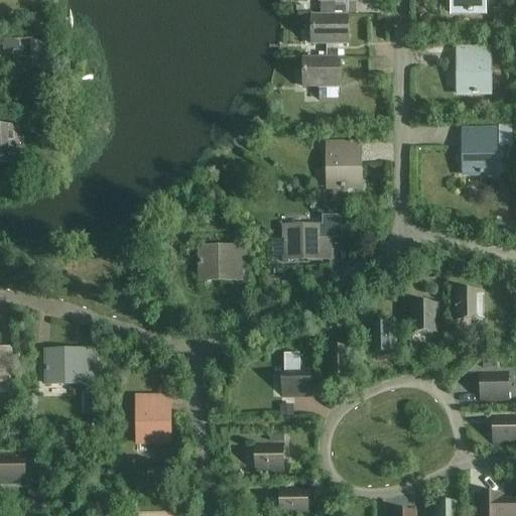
[(450,0),(450,15),(484,14),(483,0),(450,0)]
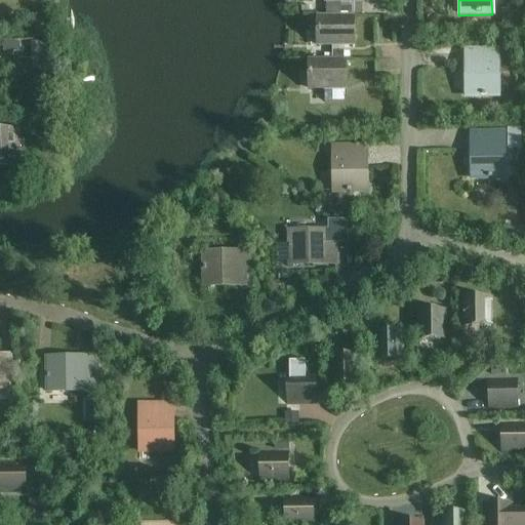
[(317,45),(352,45),(353,17),(317,17),(317,45)]
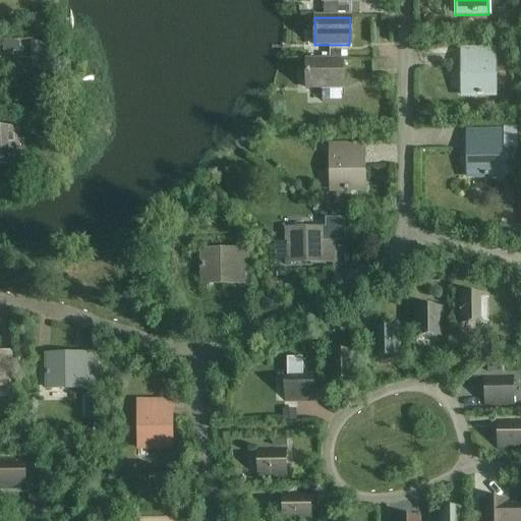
[(19,45),(3,44),(2,52),(19,53),(19,45)]
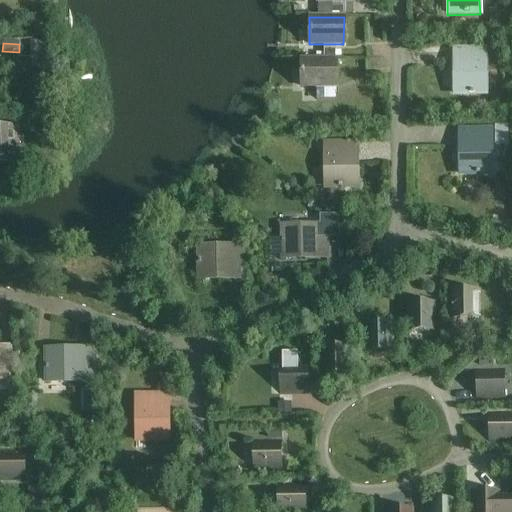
[(57,50),(57,44),(47,43),(35,44),(35,55),(47,55),(47,50),(57,50)]
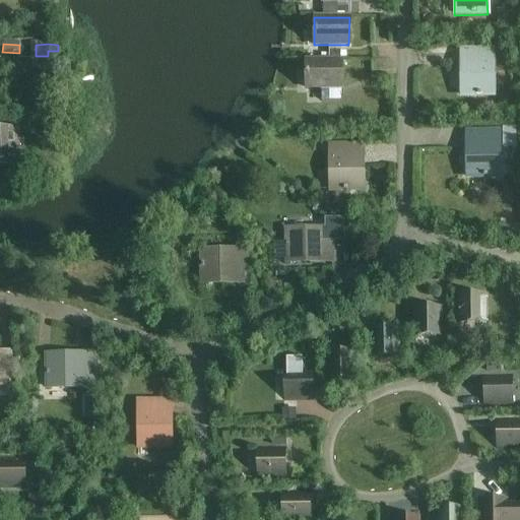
[(511,49),(500,49),(500,46),(481,46),(481,51),(460,51),(460,95),(493,95),(493,56),(498,56),(498,60),(511,60),(511,49)]
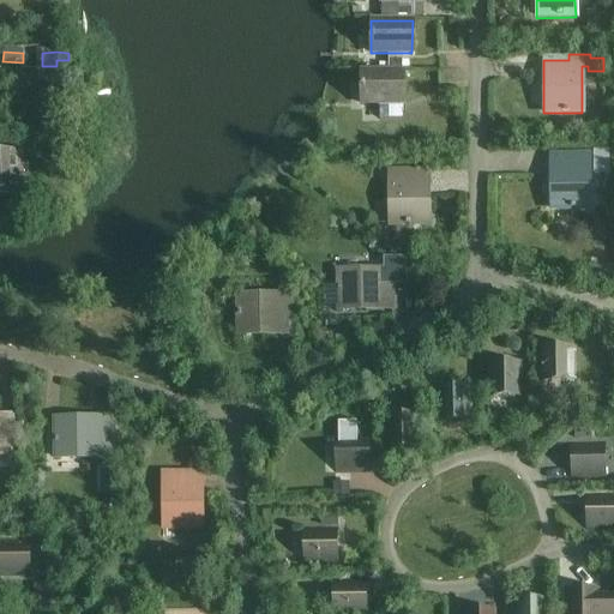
[(379,121),(403,121),(403,71),(361,71),(361,104),(380,104),(379,121)]
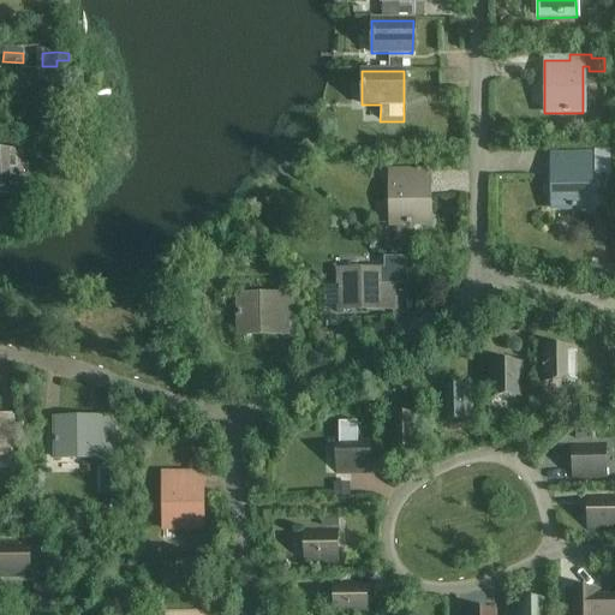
[(611,175),(610,151),(595,151),(595,175),(611,175)]
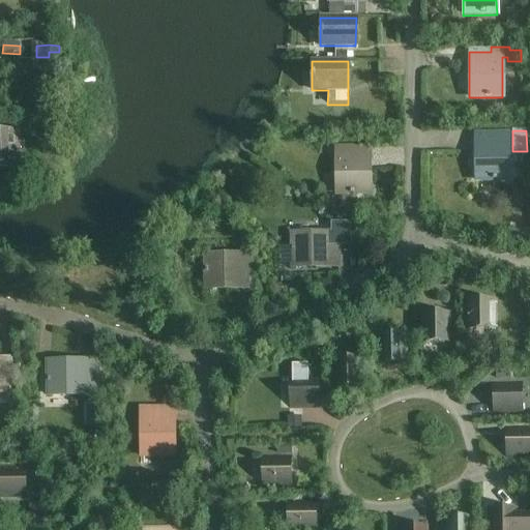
[(0,135),(0,166),(17,166),(17,135),(0,135)]
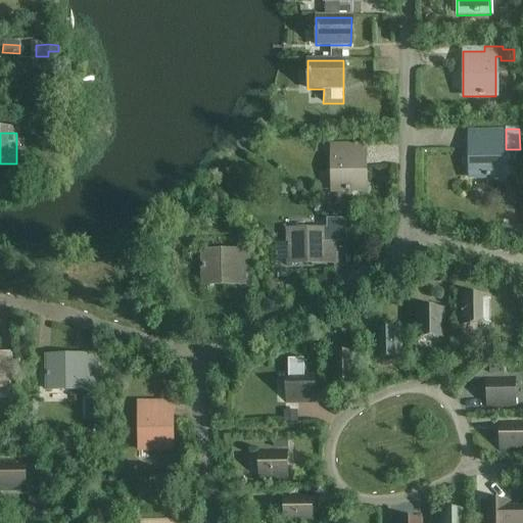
[(468,134),(468,179),(502,179),(501,133),(468,134)]
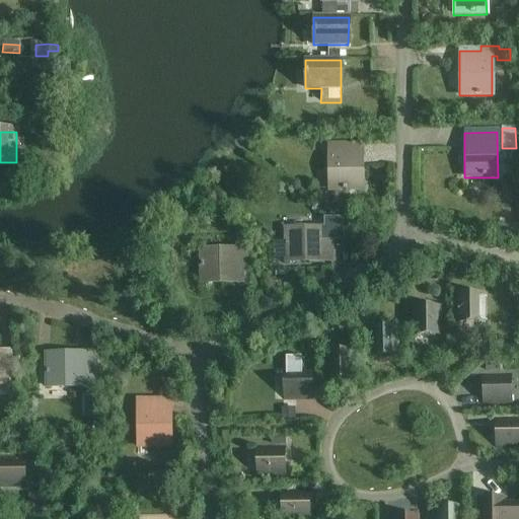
[(328,146),(328,191),(361,191),(361,146),(328,146)]
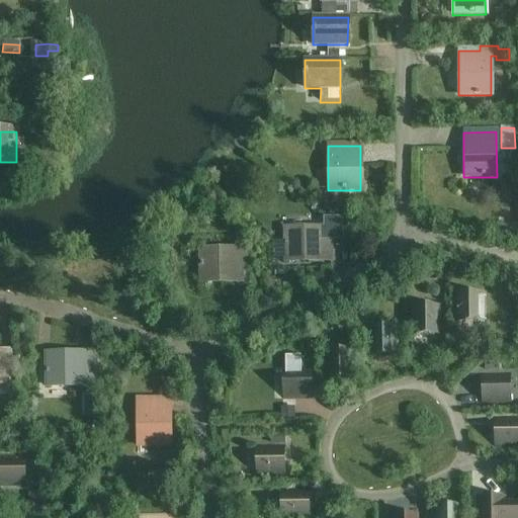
[(371,153),(372,180),(387,180),(387,152),(371,153)]
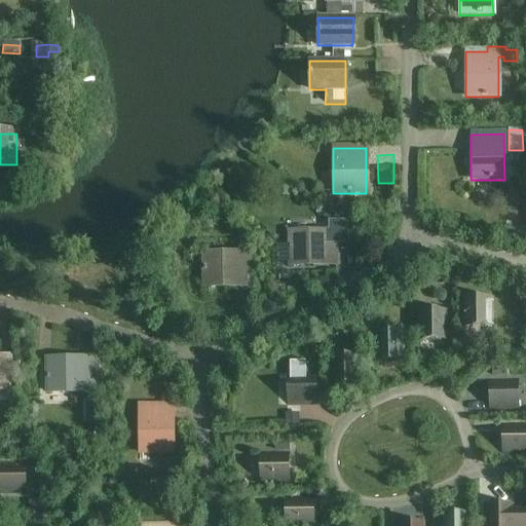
[(517,241),(520,232),(504,227),(501,237),(517,241)]
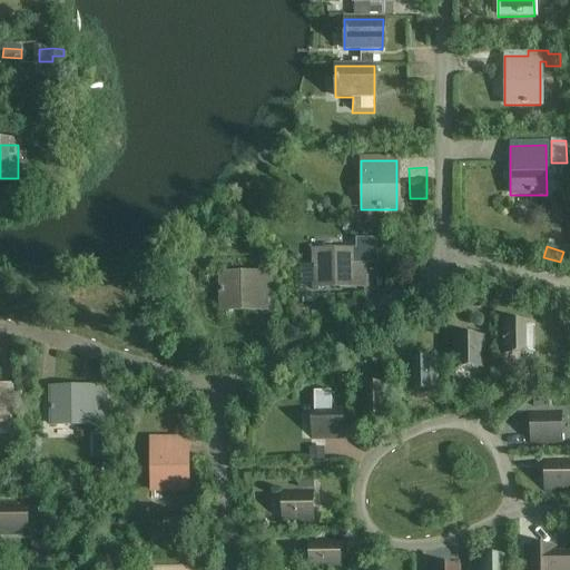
[(313,252),(313,287),(364,286),(363,252),(313,252)]
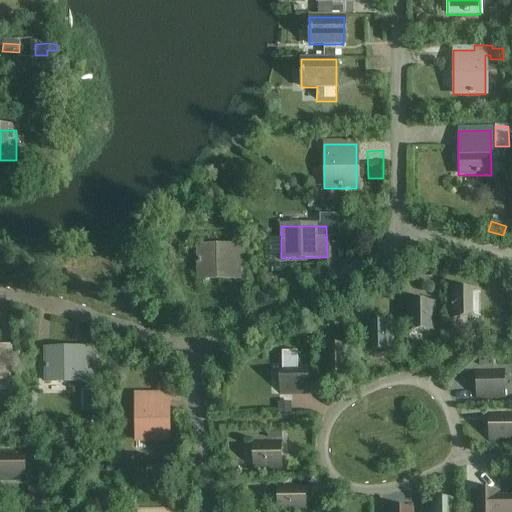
[(197,248),(198,279),(241,279),(241,247),(197,248)]
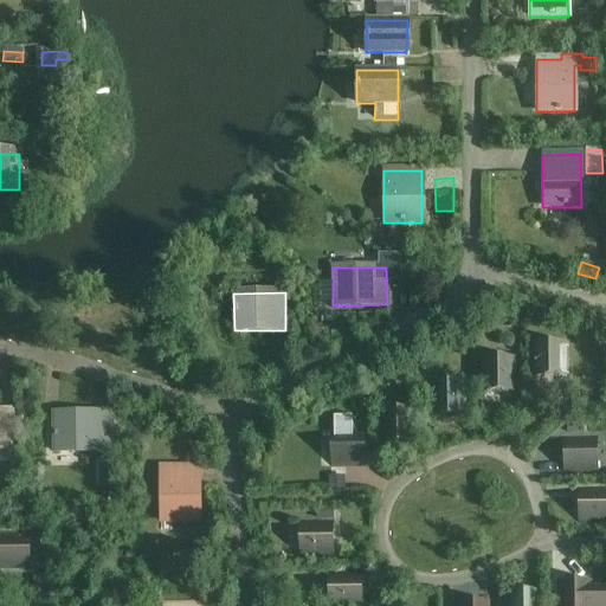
[(530,345),(532,375),(566,375),(565,345),(530,345)]
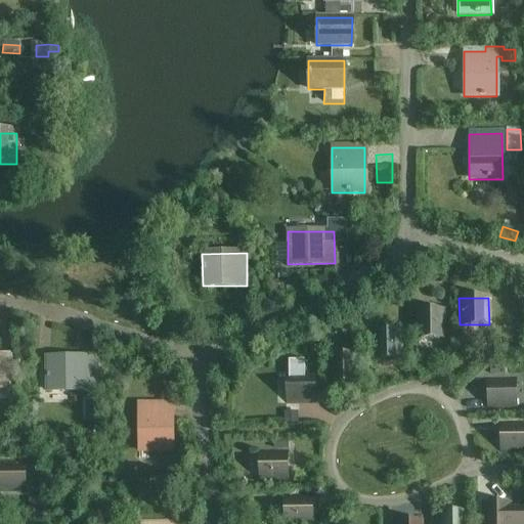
[(416,310),(416,337),(445,337),(445,310),(416,310)]
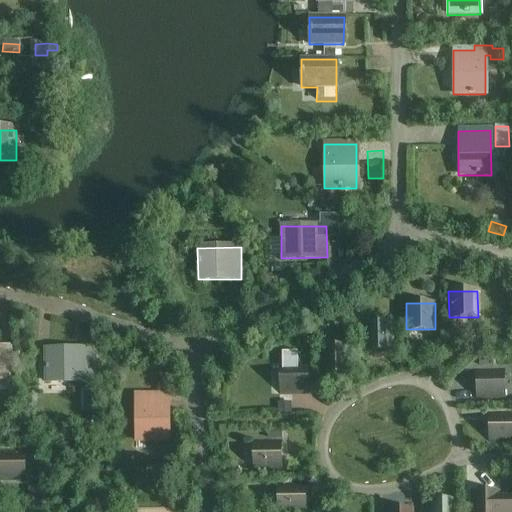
[(362,324),(362,351),(392,350),(391,324),(362,324)]
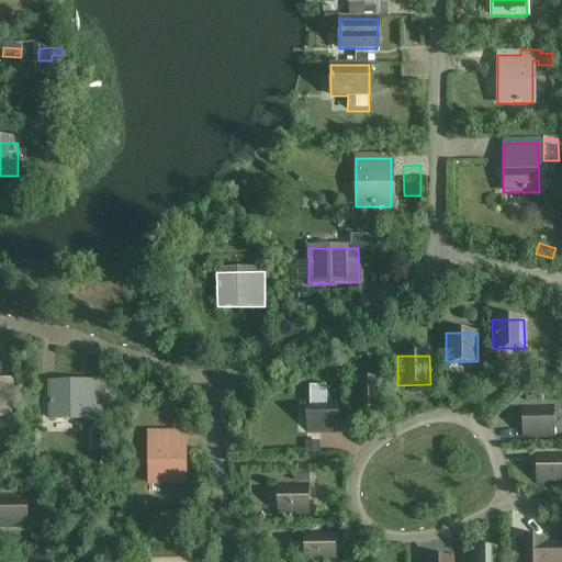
[(351,381),(351,409),(383,409),(383,381),(351,381)]
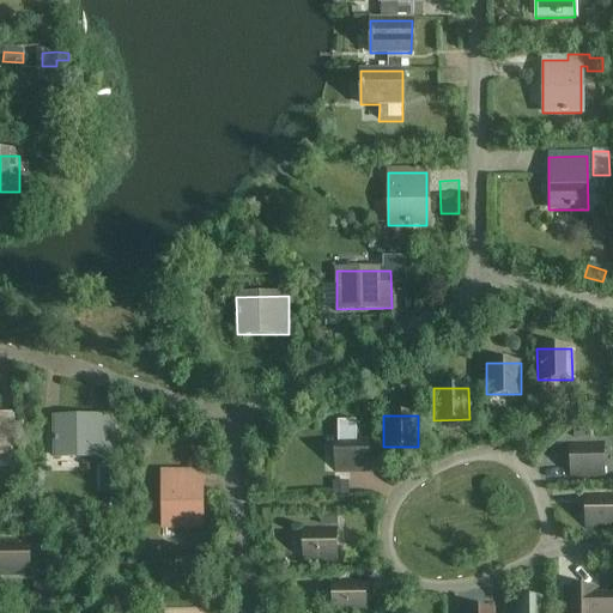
[(0,417),(0,455),(11,455),(10,417),(0,417)]
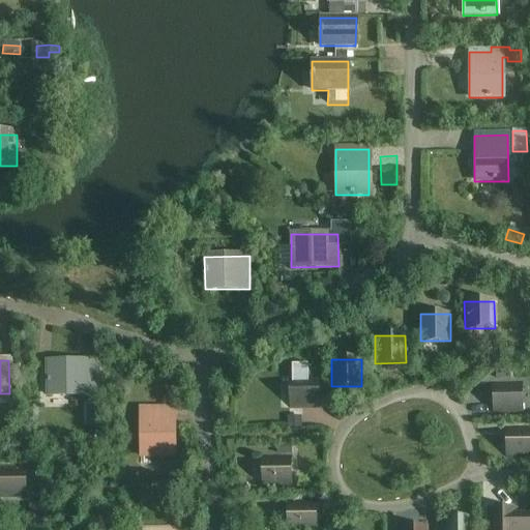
[(47,363),(48,396),(93,395),(92,362),(47,363)]
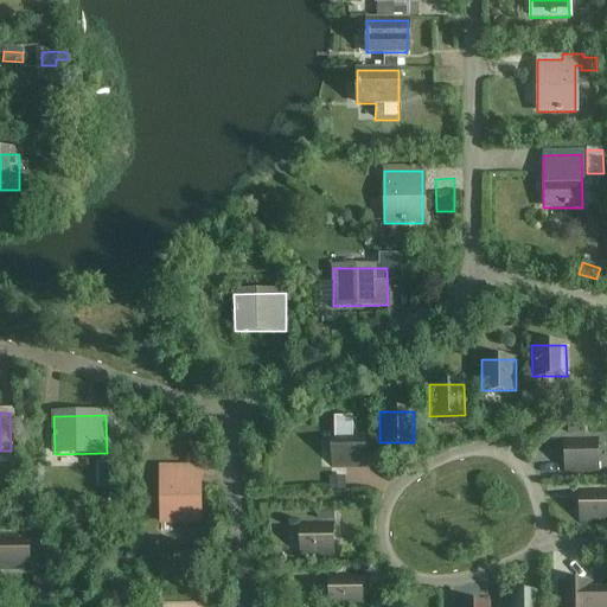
[(362,432),(353,432),(353,419),(334,420),(336,433),(331,433),(332,467),(363,466),(362,432)]
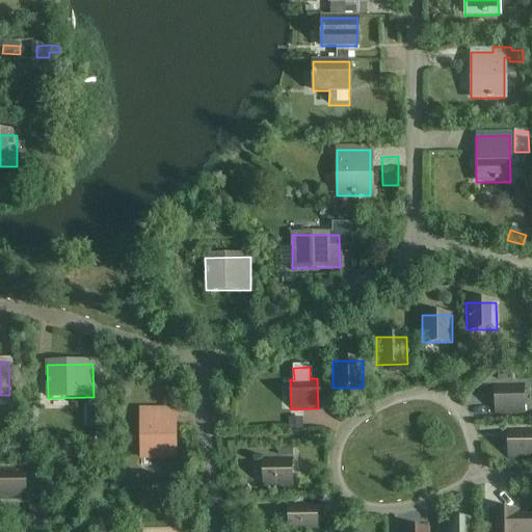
[(495,384),(495,415),(522,415),(522,383),(495,384)]
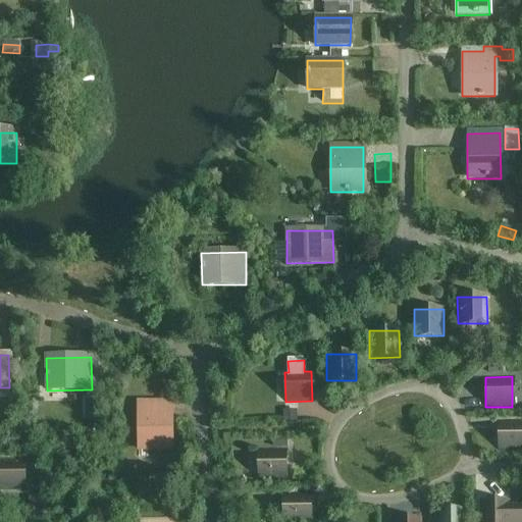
[(138,405),(138,450),(170,449),(170,404),(138,405)]
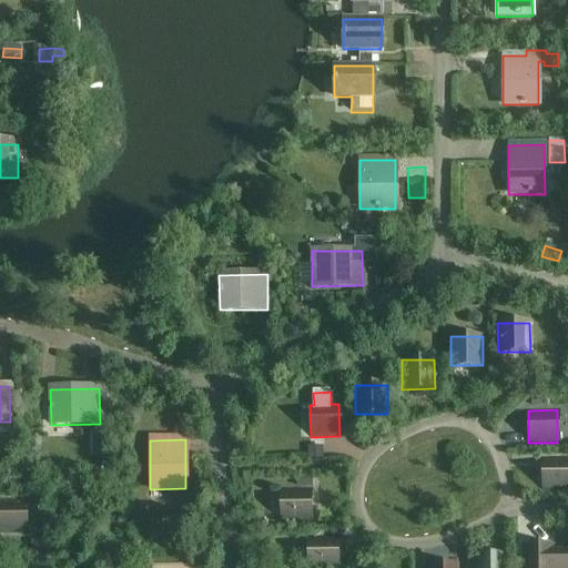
[(308,447),(308,462),(322,462),(322,447),(308,447)]
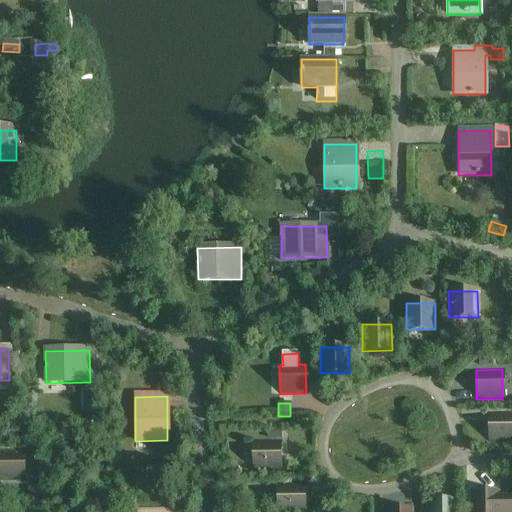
[(511,412),(489,413),(489,442),(511,441),(511,412)]
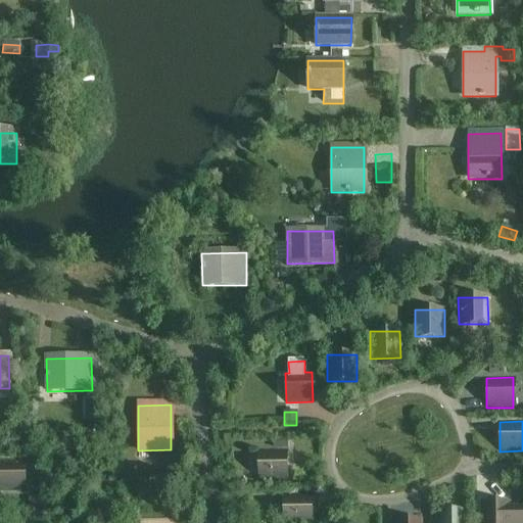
[(258,450),(258,480),(286,480),(285,450),(258,450)]
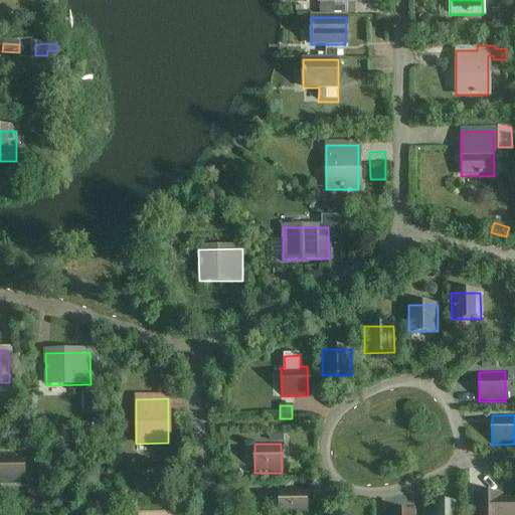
[(0,455),(0,484),(24,484),(24,455),(0,455)]
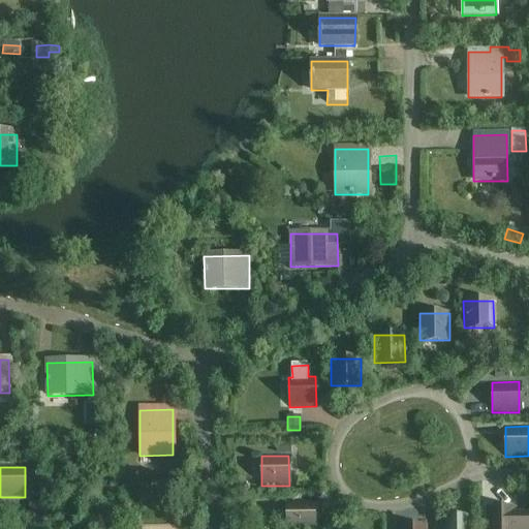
[(286,500),(286,528),(313,528),(313,500),(286,500)]
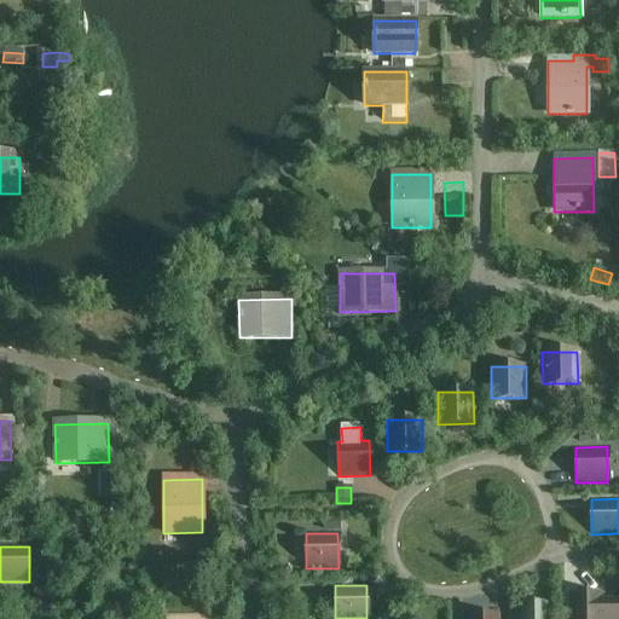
[(52,590),(33,590),(34,607),(53,606),(52,590)]
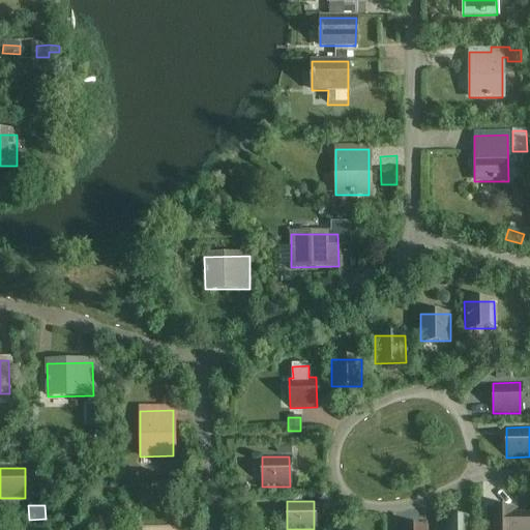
[(487,509),(487,529),(517,529),(517,509),(487,509)]
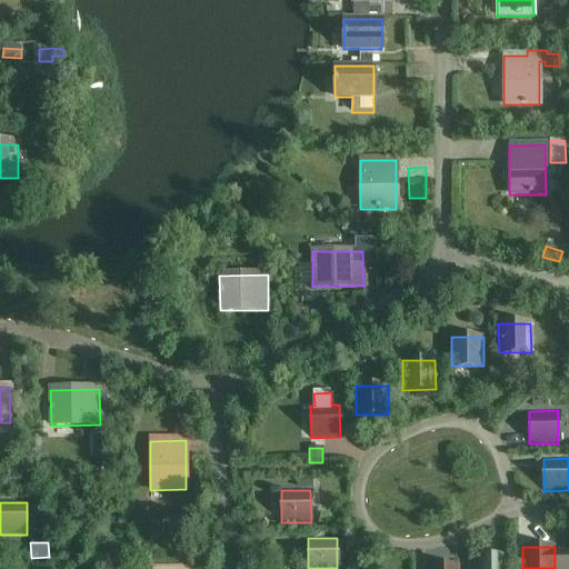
[(475,557),(475,568),(507,568),(507,556),(475,557)]
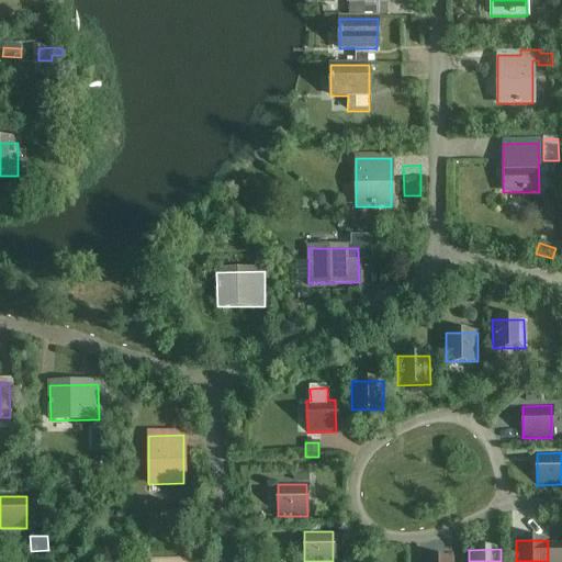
[(359,561),(359,552),(345,553),(345,561),(359,561)]
